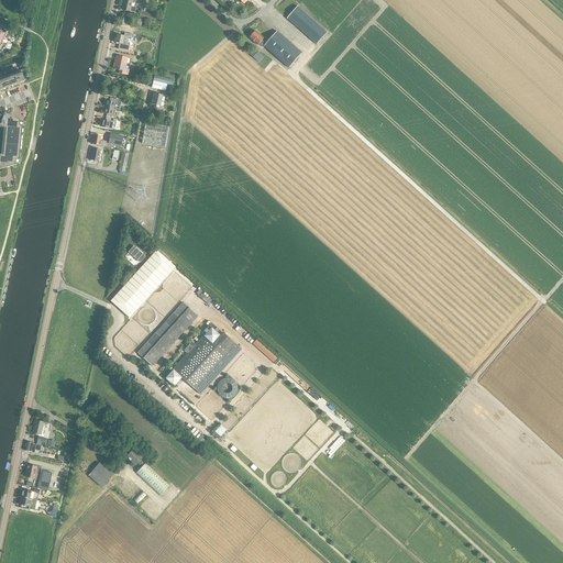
[(123,0),(122,10),(131,12),(135,12),(138,1),(133,0),(123,0)]
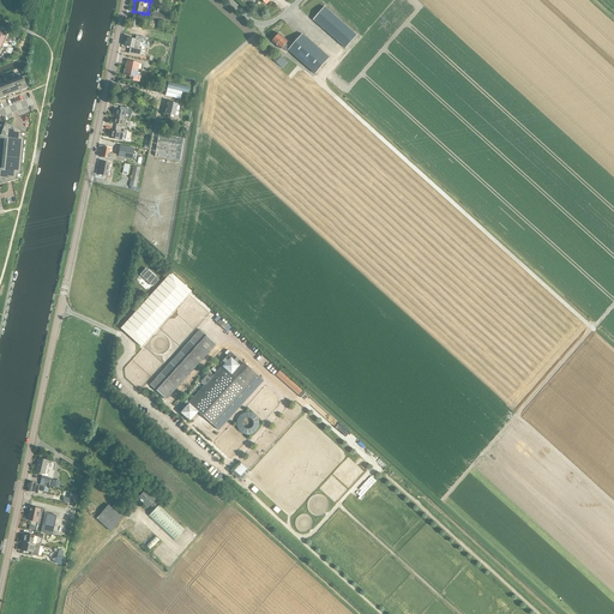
[(345,49),(357,36),(325,7),(313,19),(345,49)]
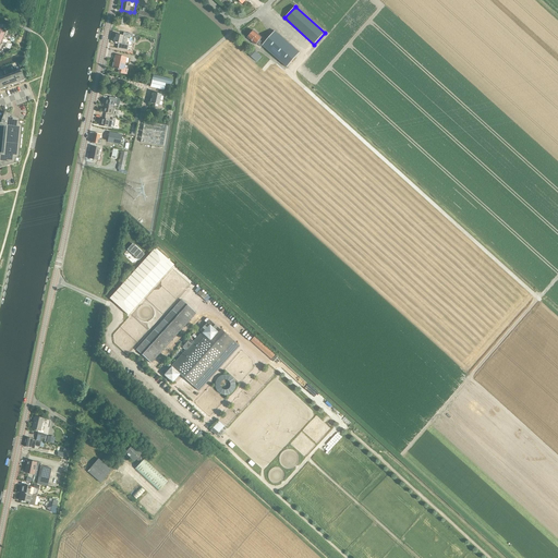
[(155,14),(140,11),(138,17),(154,21),(155,14)]
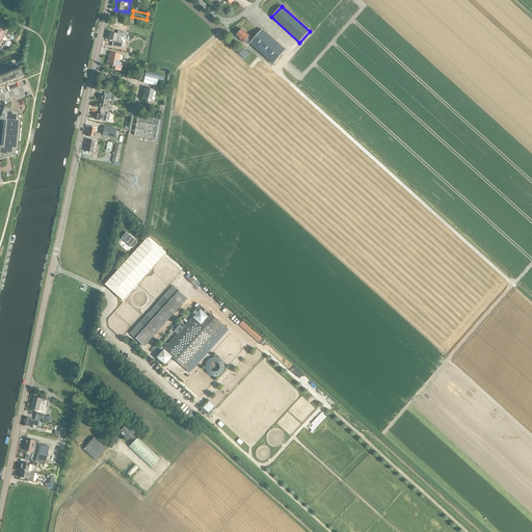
[(250,44),(267,58),(273,64),(286,51),(262,30),(251,42),(247,38),(249,36),(242,30),(237,36),(244,43),(245,42),(248,46),(250,44)]
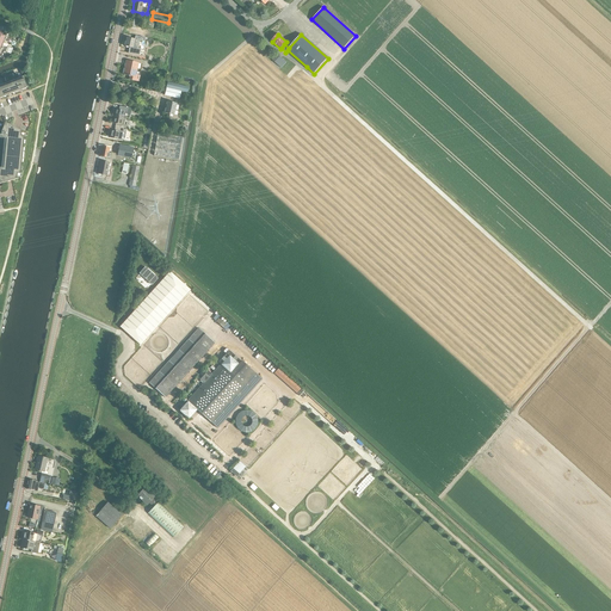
[(127,37),(125,47),(130,48),(129,53),(140,55),(143,56),(144,50),(137,49),(140,41),(144,42),(146,38),(136,36),(135,36),(135,39),(127,37)]
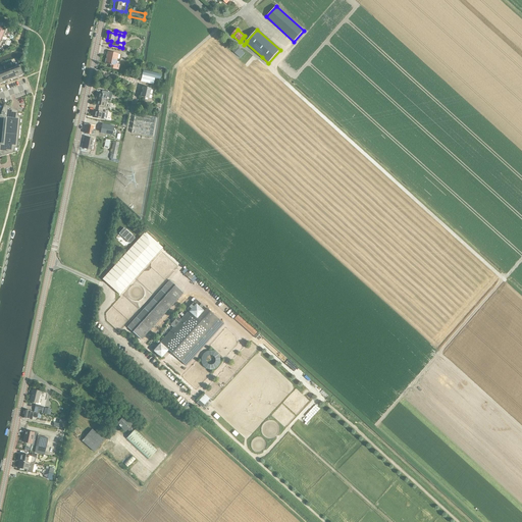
[(232,51),(240,57),(241,58),(245,53),(241,49),(238,46),(232,51)]
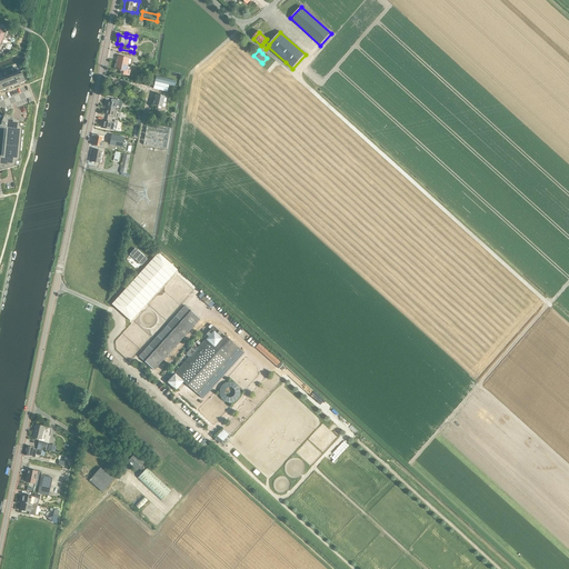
[(118,57),(117,62),(116,69),(121,70),(120,75),(129,76),(131,70),(130,70),(132,60),(129,59),(118,57)]
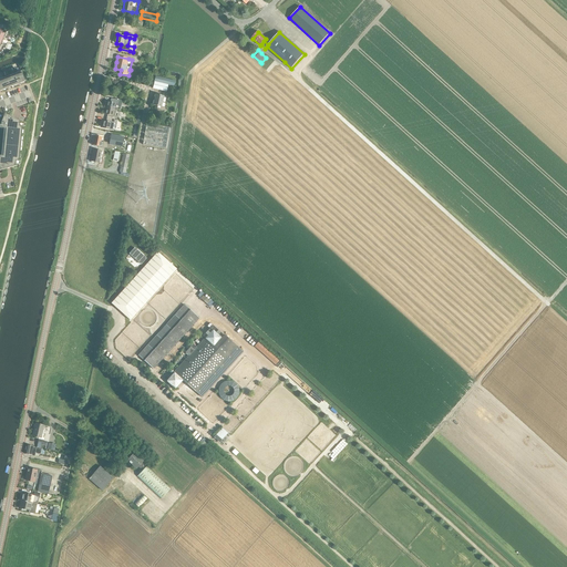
[(16,73),(11,75),(14,85),(20,83),(26,81),(21,71),(16,73)]
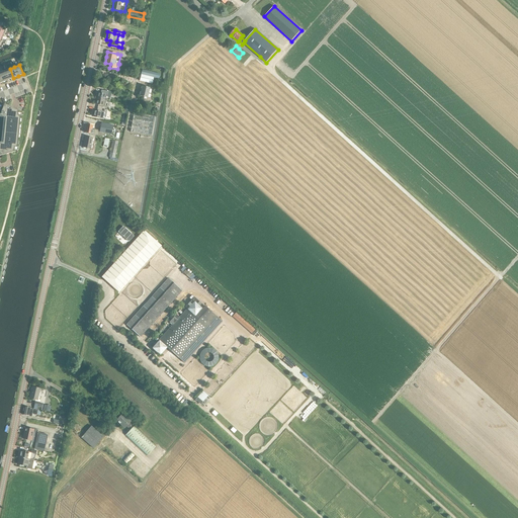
[(10,69),(0,72),(0,73),(3,82),(8,80),(13,78),(10,69)]
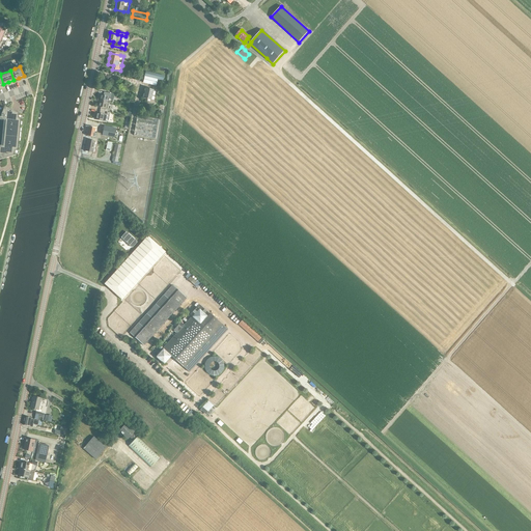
[(163,81),(164,76),(145,72),(142,83),(156,86),(157,79),(163,81)]
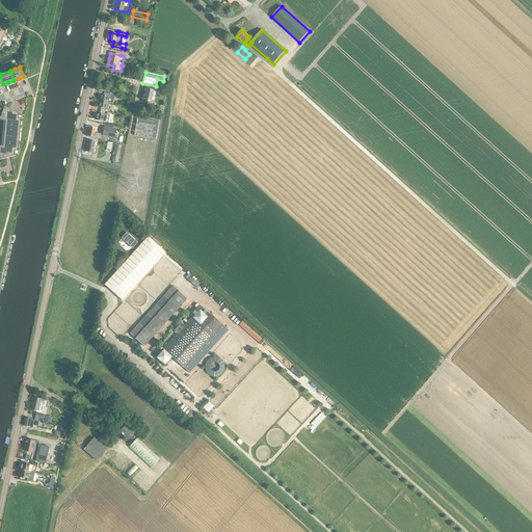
[(151,100),(153,90),(145,88),(142,99),(151,100)]
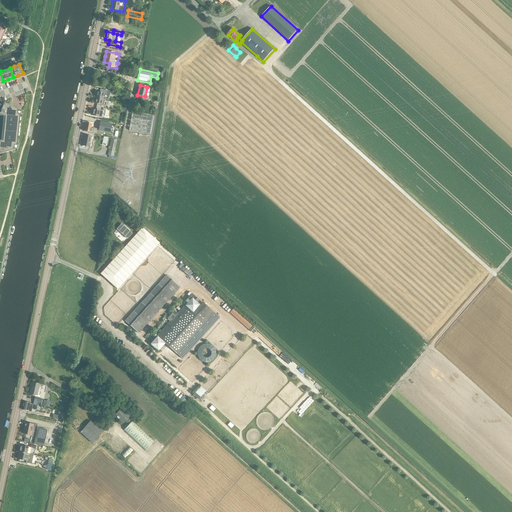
[(97,92),(95,98),(103,100),(104,94),(106,94),(107,91),(100,90),(99,92),(97,92)]
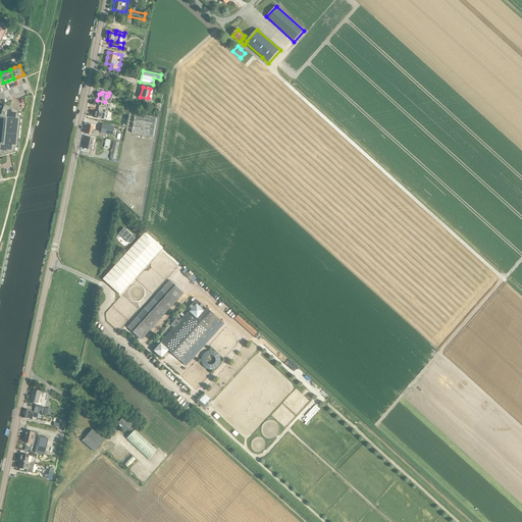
[(105,102),(97,100),(96,106),(99,106),(98,109),(105,111),(106,107),(107,105),(104,104),(105,102)]
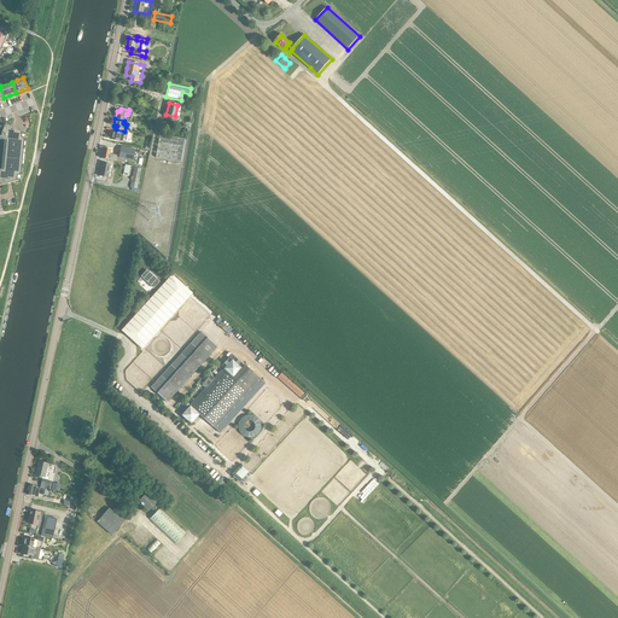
[(1,134),(0,135),(0,139),(5,140),(1,170),(0,169),(0,185),(7,184),(10,184),(12,182),(17,181),(17,179),(21,179),(24,135),(22,135),(22,133),(21,132),(13,128),(10,127),(5,124),(3,132),(1,134)]
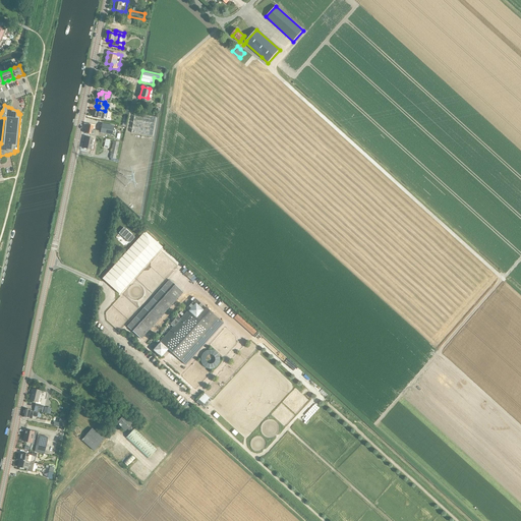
[(105,111),(98,109),(98,112),(95,112),(94,113),(94,114),(93,115),(94,116),(94,117),(103,119),(104,115),(107,115),(108,111),(105,111)]
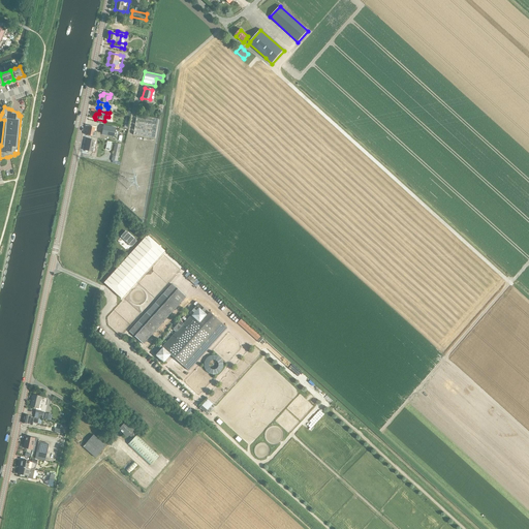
[(155,138),(158,119),(136,115),(133,134),(155,138)]
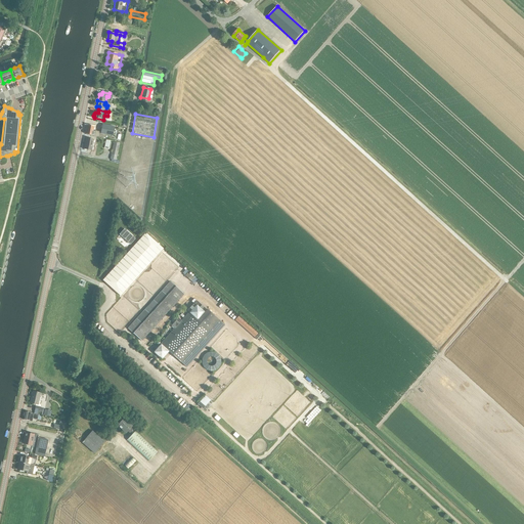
[(112,136),(115,127),(102,124),(100,132),(94,131),(94,132),(93,131),(94,127),(87,125),(85,134),(93,136),(103,139),(104,135),(112,136)]
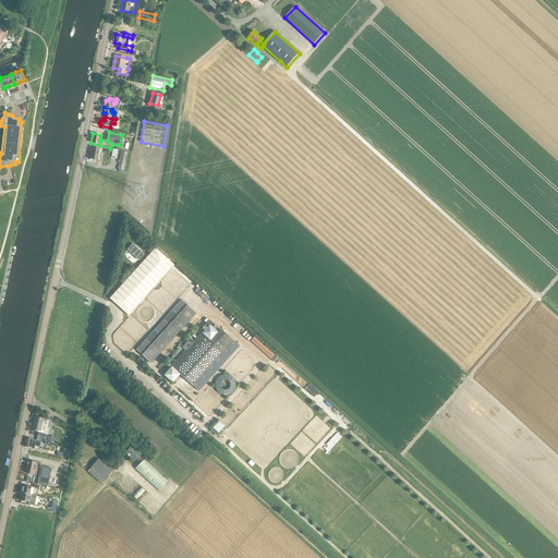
[(97,161),(99,149),(92,147),(88,159),(97,161)]
